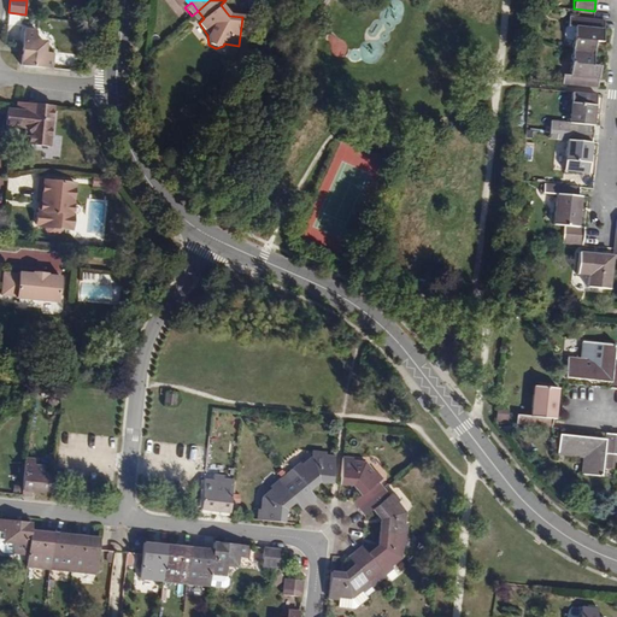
[(573,51),(593,53),(594,41),(603,42),(605,21),(569,17),(569,25),(575,25),(573,51)]
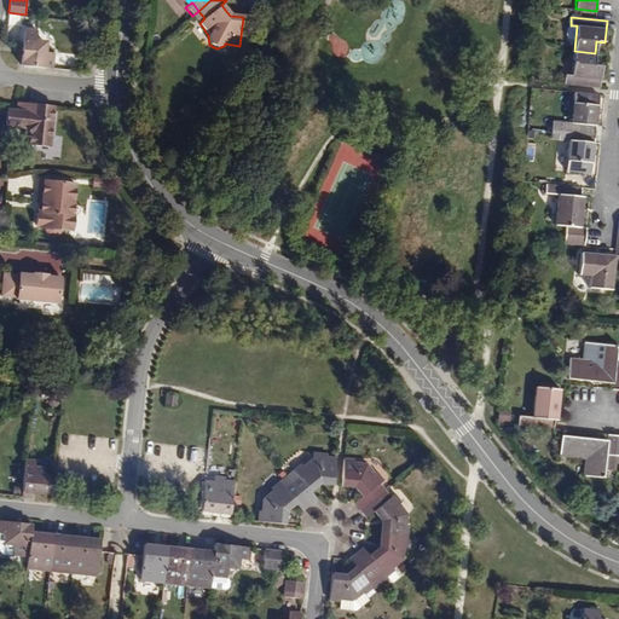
[(24,27),(23,46),(21,64),(52,67),(53,51),(46,50),(47,42),(44,38),(36,38),(38,28),(24,27)]
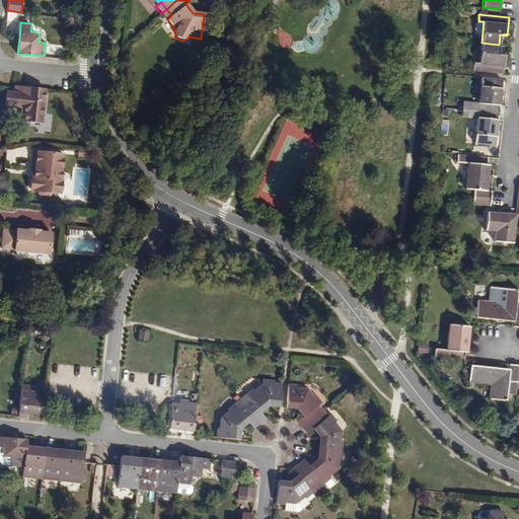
[(499,45),(482,43),(479,63),(473,63),(473,71),(503,73),(505,55),(498,55),(499,45)]
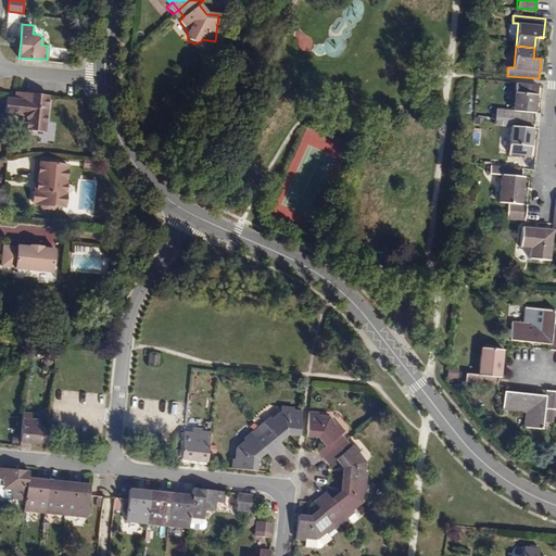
[(53,48),(53,59),(67,59),(68,49),(53,48)]
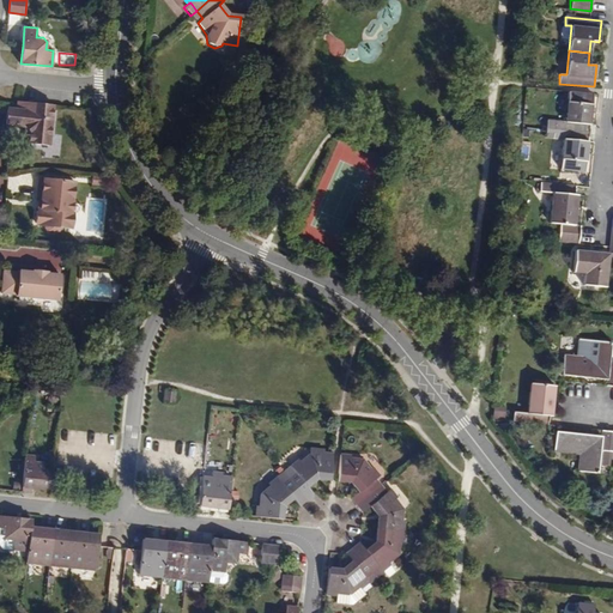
[(551,129),(589,133),(593,95),(568,92),(565,121),(552,120),(551,129)]
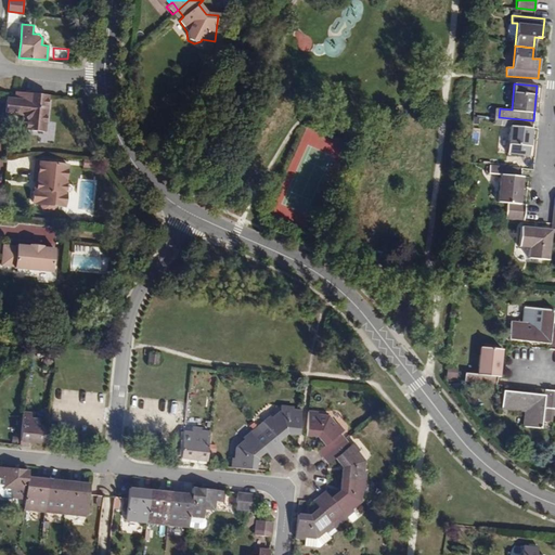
[(48,94),(15,92),(14,100),(5,99),(3,114),(22,115),(25,120),(24,130),(43,132),(48,94)]
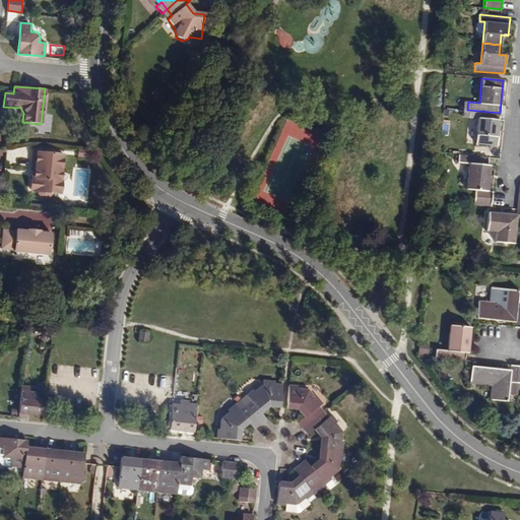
[(500,113),(467,110),(467,112),(466,117),(477,118),(474,143),(496,146),(500,113)]
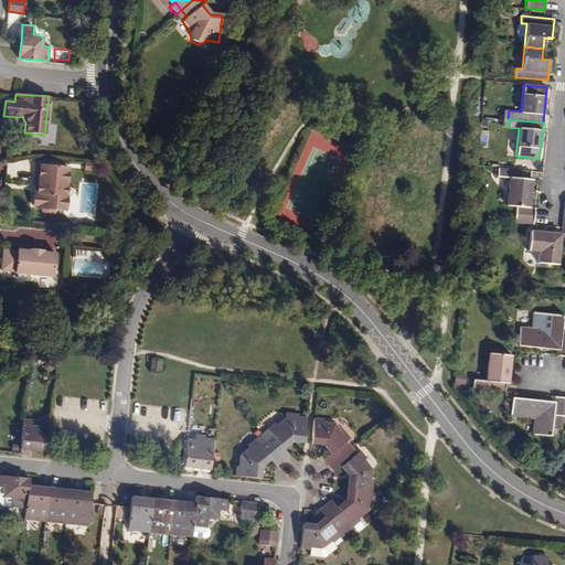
[(70,168),(34,163),(33,180),(36,184),(36,192),(34,192),(33,195),(32,205),(34,209),(41,209),(41,211),(43,213),(54,214),(56,212),(57,210),(65,211),(67,209),(68,199),(66,196),(70,168)]
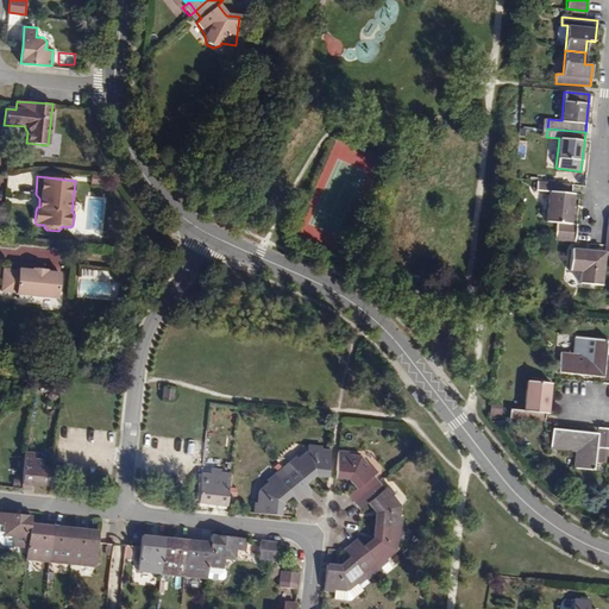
[(571,224),(571,223),(575,194),(571,194),(572,184),(537,181),(537,190),(550,192),(547,221),(558,223),(571,224)]
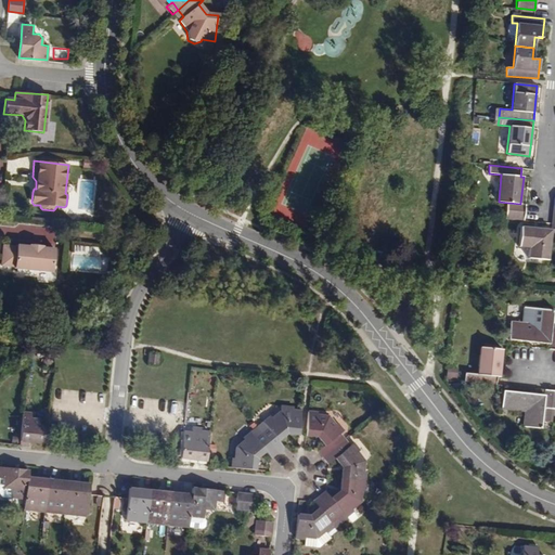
[(527,204),(520,203),(520,204),(508,203),(506,218),(525,220),(527,204)]
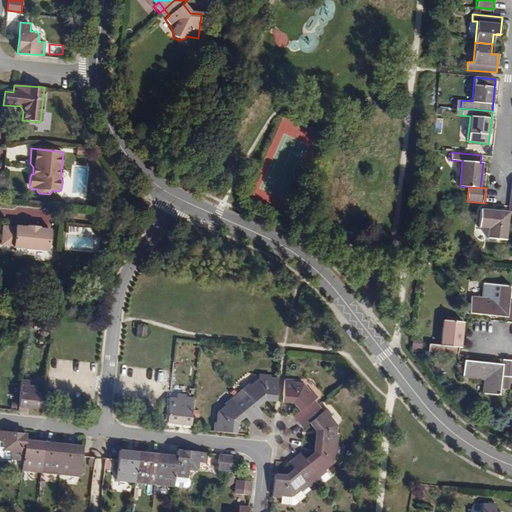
[(507,240),(509,212),(481,209),(479,227),(489,228),(488,238),(507,240)]
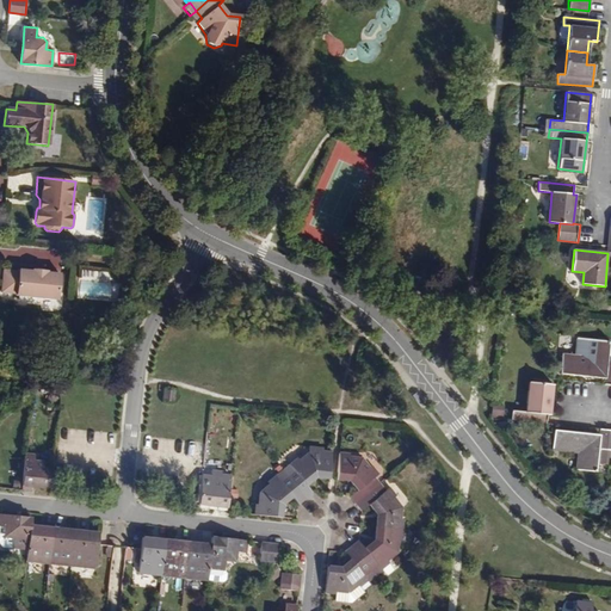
[(45,272),(31,271),(31,273),(18,272),(18,275),(2,272),(0,294),(16,296),(16,297),(56,302),(59,277),(47,276),(45,272)]
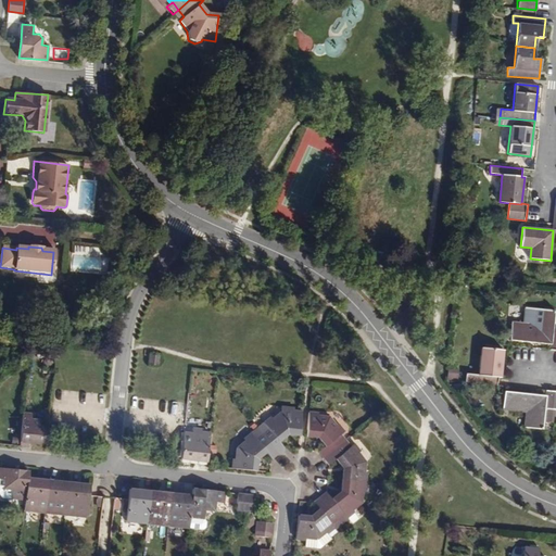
[(555,350),(555,318),(555,311),(528,307),(526,323),(513,321),(510,340),(552,344),(552,350),(555,350)]
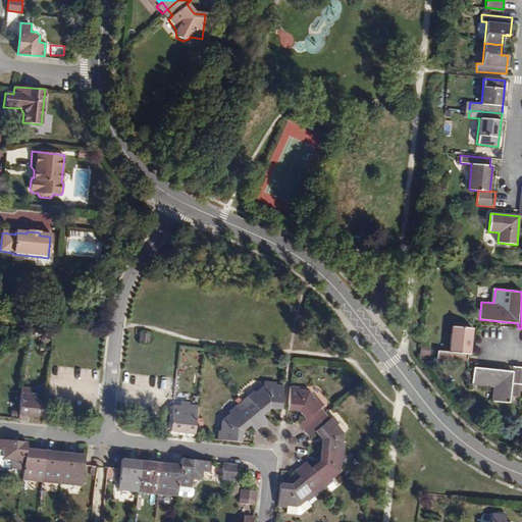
[(473,328),(452,326),(451,345),(450,352),(436,350),(436,358),(468,361),(468,354),(471,354),(473,328)]
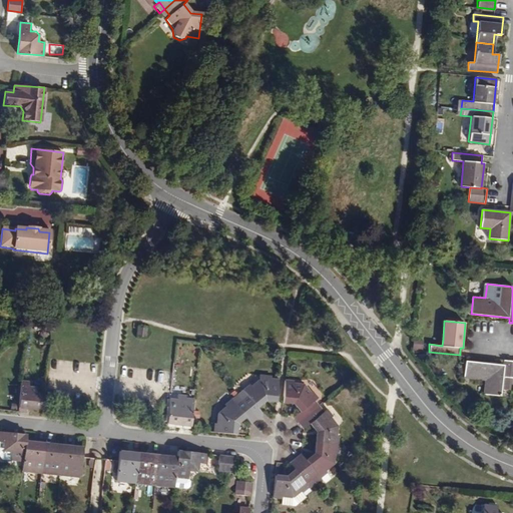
[(145,329),(136,329),(135,335),(135,337),(144,338),(145,329)]
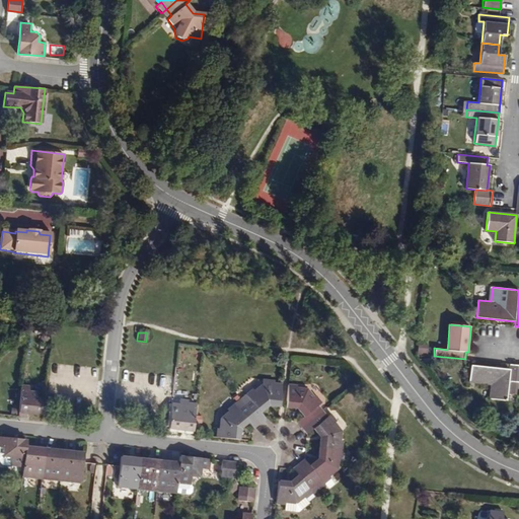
[(518,365),(510,364),(510,369),(471,365),(469,382),(491,384),(490,399),(506,400),(507,392),(516,392),(517,382),(518,382),(518,365)]
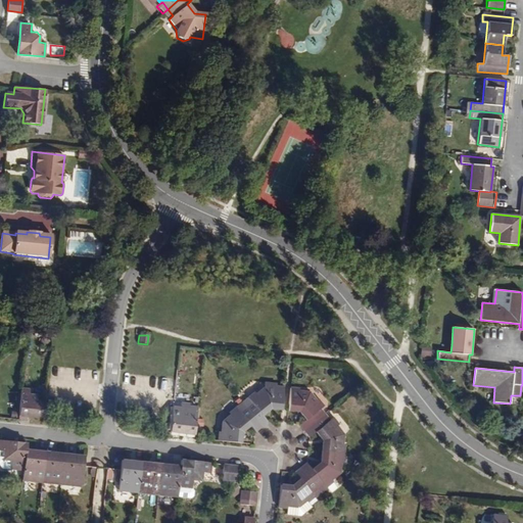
[(247,403),(265,423),(270,419),(265,413),(273,406),(284,407),(287,384),(278,383),(279,380),(268,379),(267,384),(258,391),(256,389),(250,395),(252,398),(247,403)]
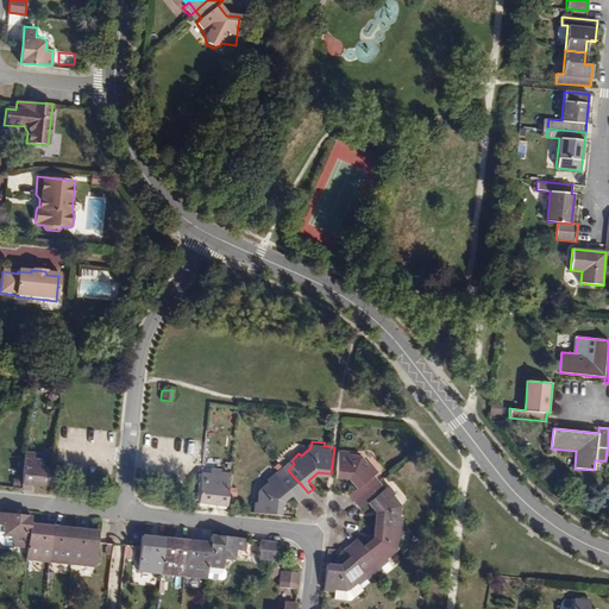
[(358,498),(382,479),(376,472),(380,469),(374,462),(371,463),(364,453),(351,452),(351,449),(341,449),(339,473),(351,475),(359,485),(352,491),(358,498)]
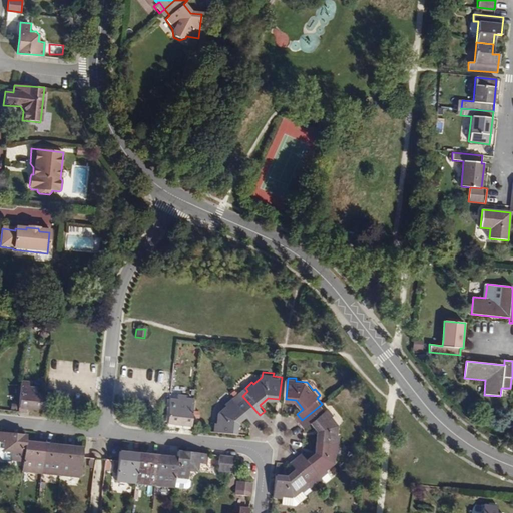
[(29,381),(21,380),(18,411),(26,411),(26,408),(43,410),(44,395),(36,394),(36,387),(29,386),(29,381)]
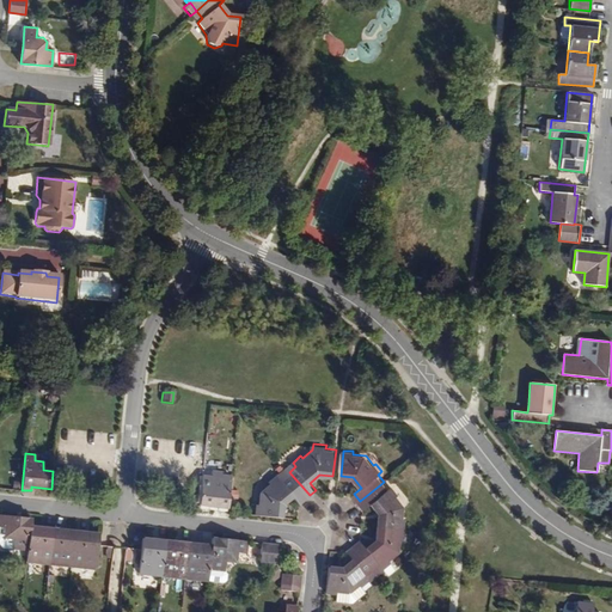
[(289,472),(287,469),(279,475),(282,478),(289,472)]
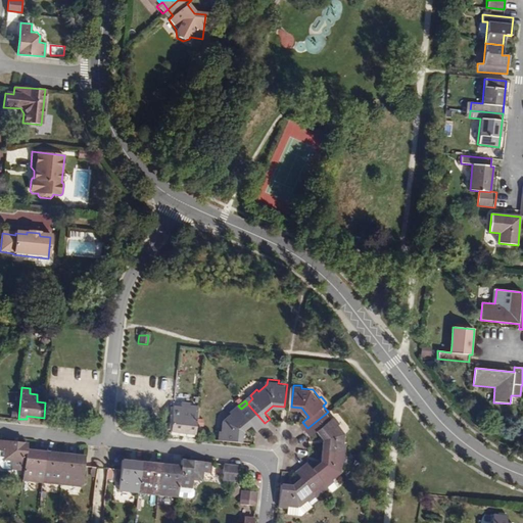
[(224,430),(221,430),(221,439),(243,441),(244,430),(252,423),(257,428),(265,423),(247,403),(241,409),(238,406),(231,411),(233,413),(225,420),(224,430)]
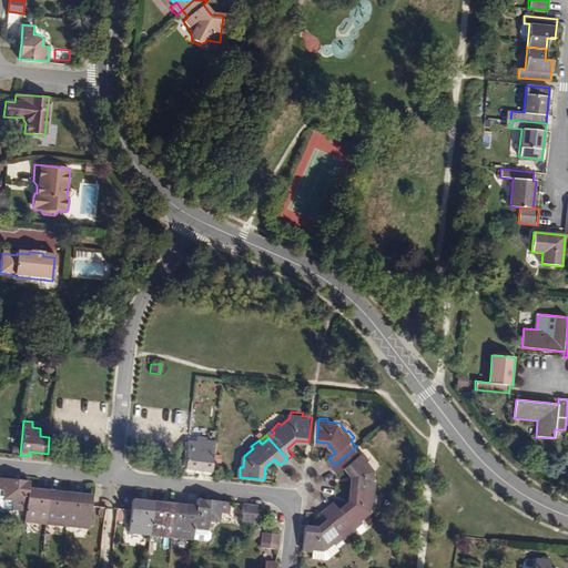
[(189,468),(205,469),(205,474),(214,475),(217,442),(209,440),(209,446),(200,445),(199,453),(190,452),(189,468)]
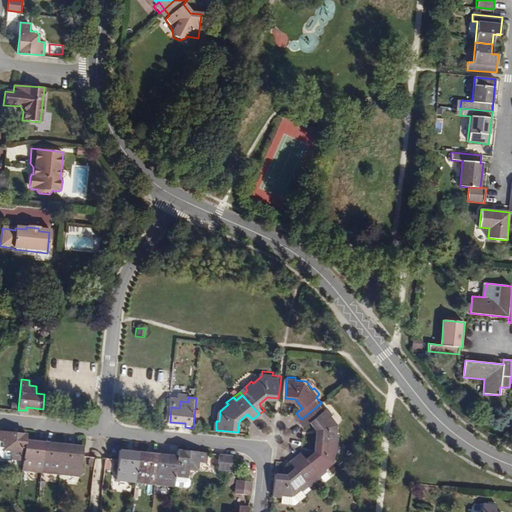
[(321,403),(301,419),(306,425),(312,421),(319,429),(317,440),(340,443),(340,433),(338,433),(339,423),(333,415),(334,413),(328,406),(325,409),(321,403)]
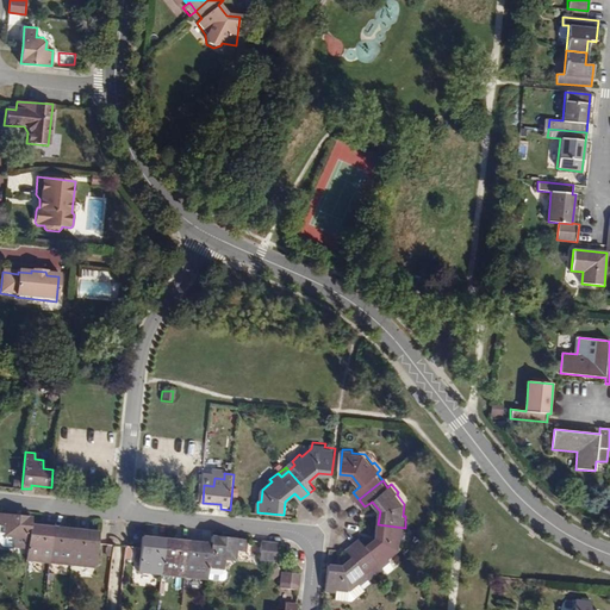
[(29,546),(31,524),(32,516),(0,512),(0,541),(4,545),(13,546),(13,545),(29,546)]
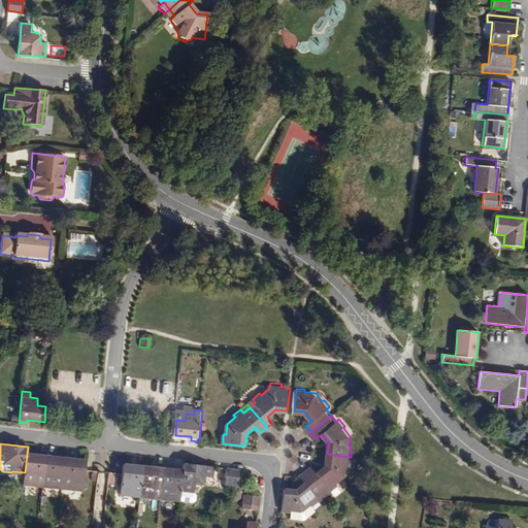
[(27,454),(25,472),(24,485),(44,487),(47,456),(27,454)]
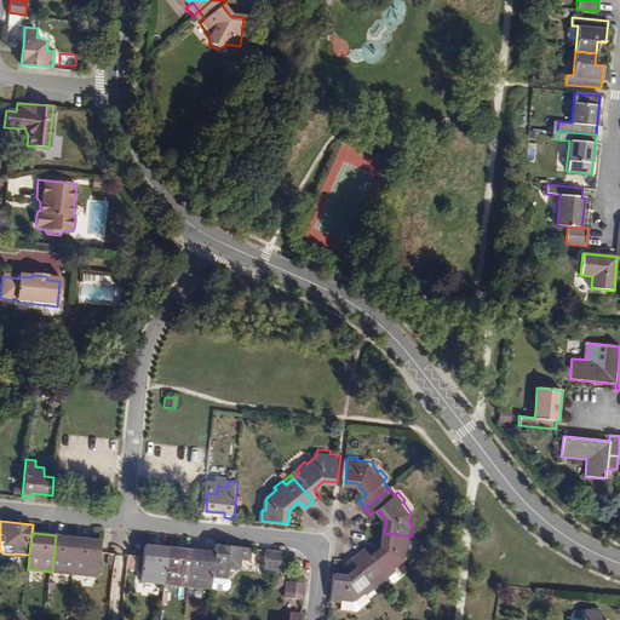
[(412,537),(384,533),(383,546),(373,555),(367,547),(360,554),(379,578),(386,573),(389,577),(397,569),(396,567),(406,560),(407,547),(411,547),(412,537)]
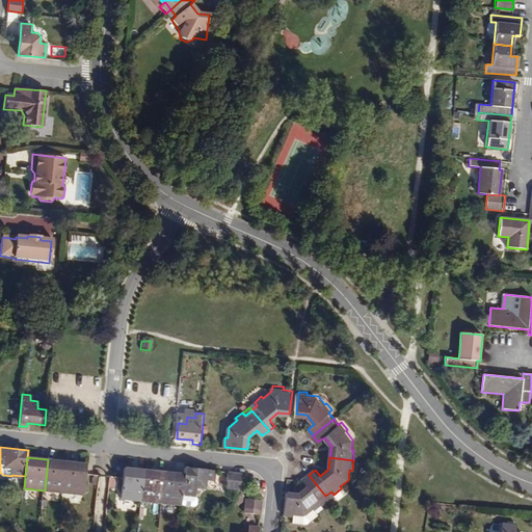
[(45,490),(64,493),(68,461),(48,459),(45,490)]
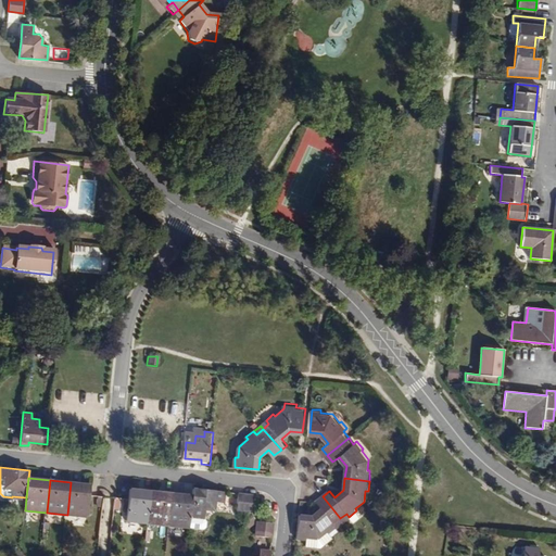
[(71,482),(67,515),(89,517),(91,494),(92,484),(71,482)]
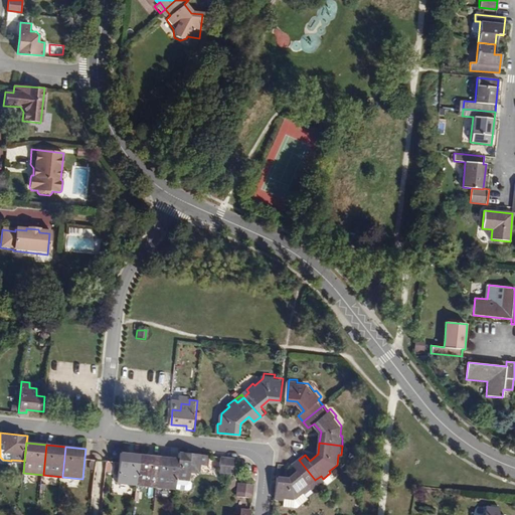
[(138,484),(141,454),(121,452),(120,462),(118,482),(138,484)]
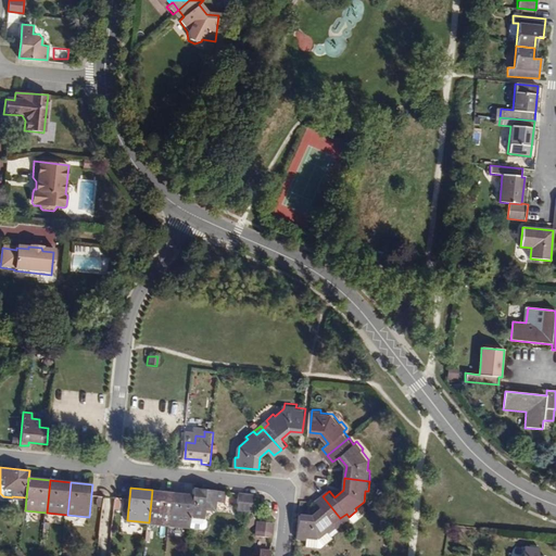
[(194,494),(192,516),(191,527),(204,529),(206,526),(207,520),(205,517),(206,510),(213,510),(217,507),(217,502),(226,503),(227,491),(196,488),(194,494)]
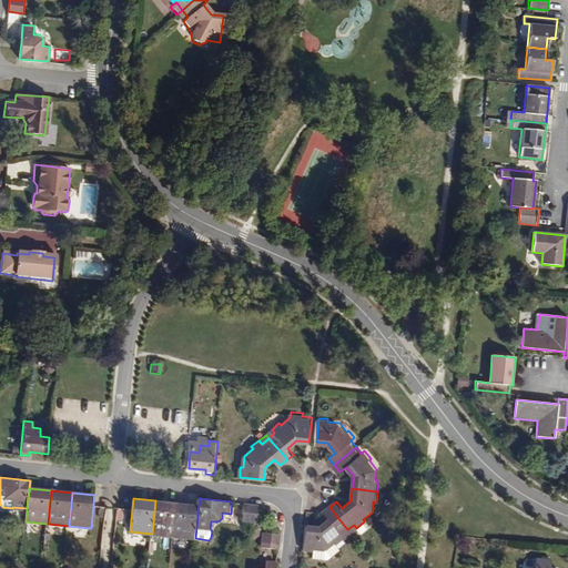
[(152,534),(174,536),(178,503),(155,500),(152,534)]
